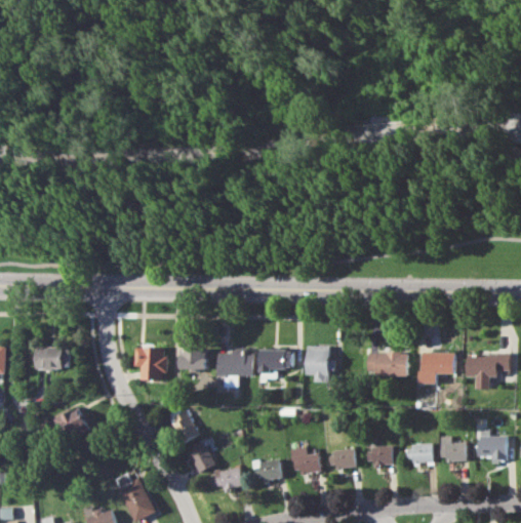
[(305,346),(329,345),(329,359),(335,359),(335,370),(329,370),(330,381),(314,383),(314,373),(306,374),(305,346)]
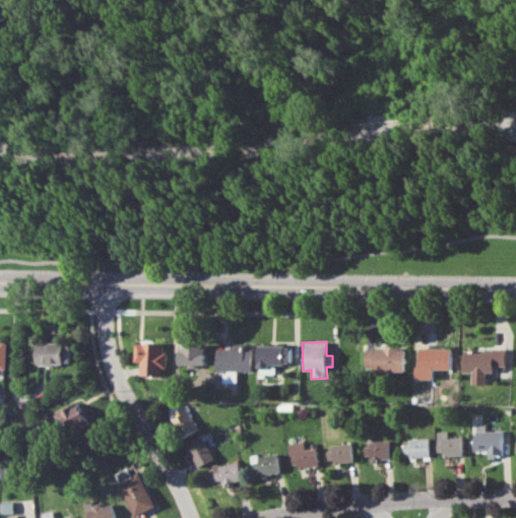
[(36,344),(69,343),(70,365),(37,366),(36,344)]
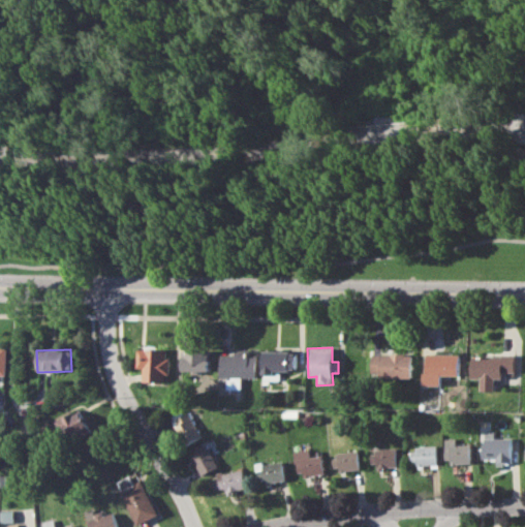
[(136,350),(170,349),(171,375),(164,375),(164,383),(143,383),(143,369),(136,370),(136,350)]
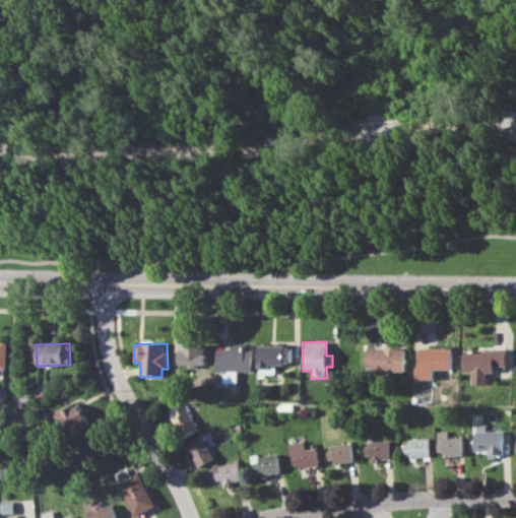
[(215,350),(227,350),(227,345),(240,344),(240,350),(252,349),(253,373),(238,373),(239,385),(221,385),(221,373),(216,373),(215,350)]
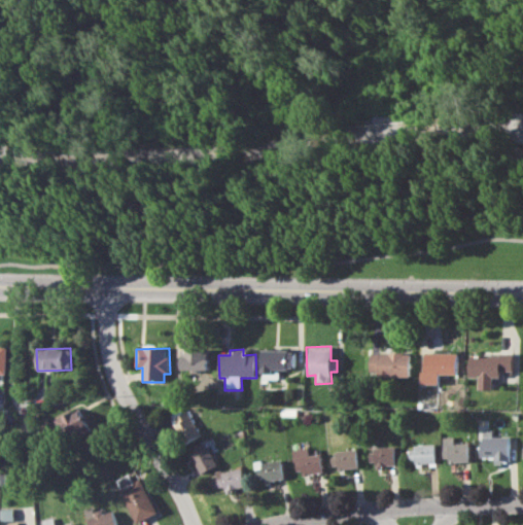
[(181,350),(207,350),(208,372),(181,372),(181,350)]
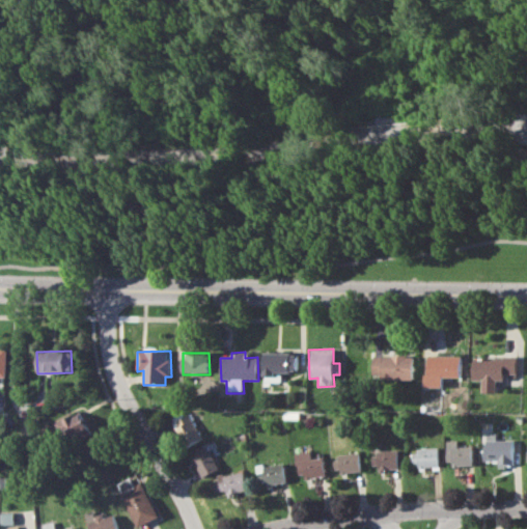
[(264,354),(297,354),(297,372),(281,372),(281,383),(264,383),(264,354)]
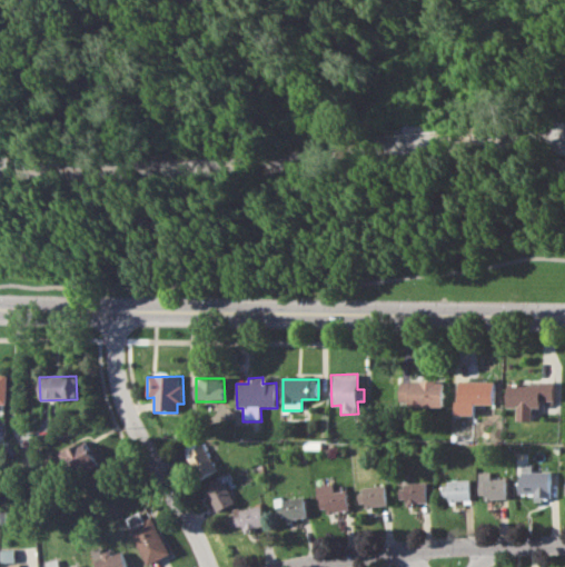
[(398,383),(442,383),(442,408),(409,408),(409,400),(398,400),(398,383)]
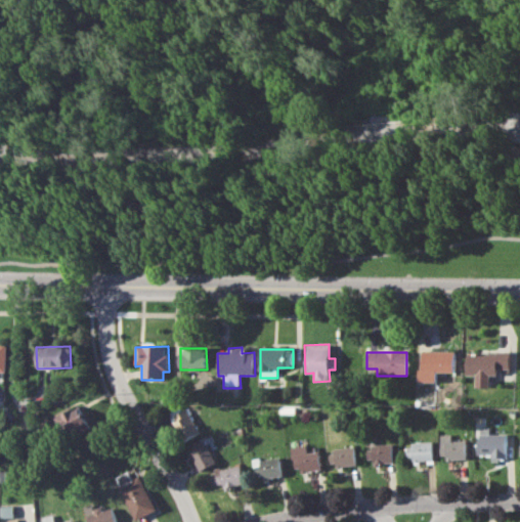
[(422,352),(452,352),(452,373),(436,373),(436,384),(418,384),(418,370),(422,370),(422,352)]
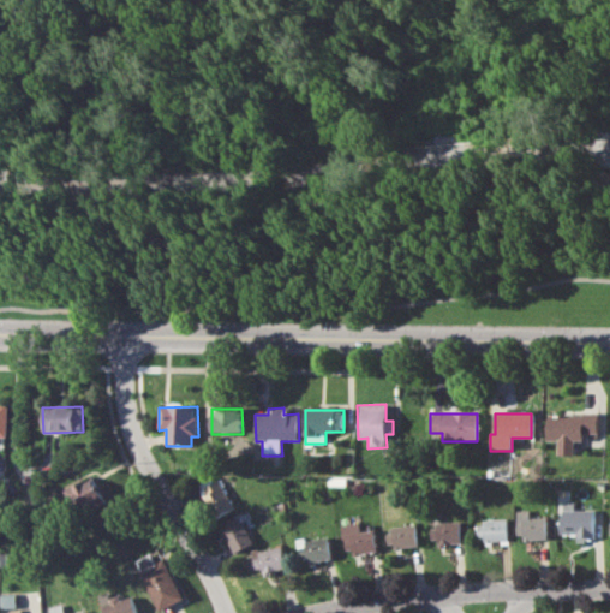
[(546,416),(597,415),(597,434),(584,434),(584,441),(574,441),(574,456),(558,456),(557,440),(548,441),(546,416)]
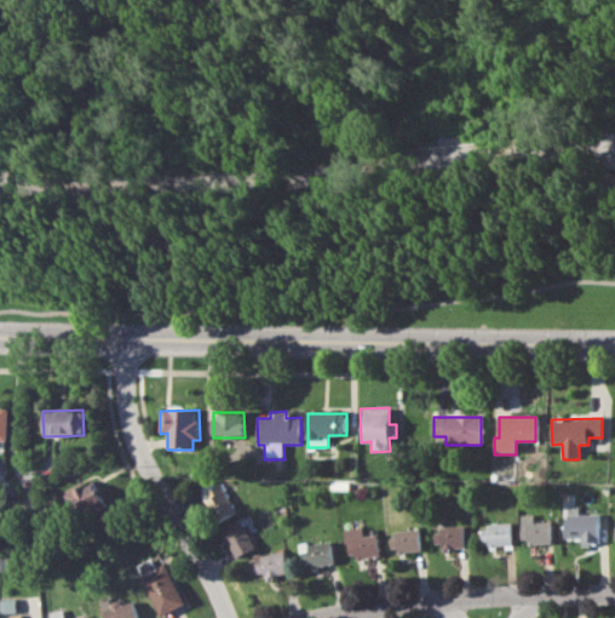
[(64,496),(91,481),(107,509),(79,524),(64,496)]
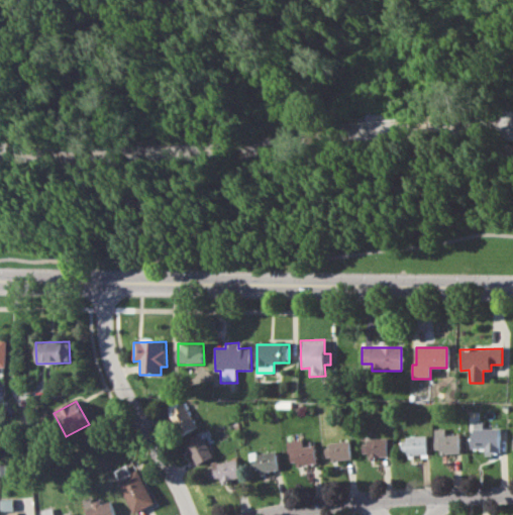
[(181,436),(164,408),(175,401),(179,407),(183,404),(197,427),(181,436)]
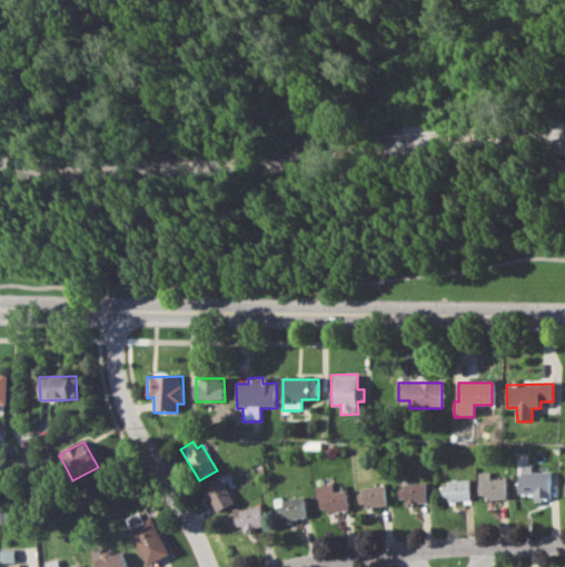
[(301,443),(318,443),(318,450),(301,451),(301,443)]
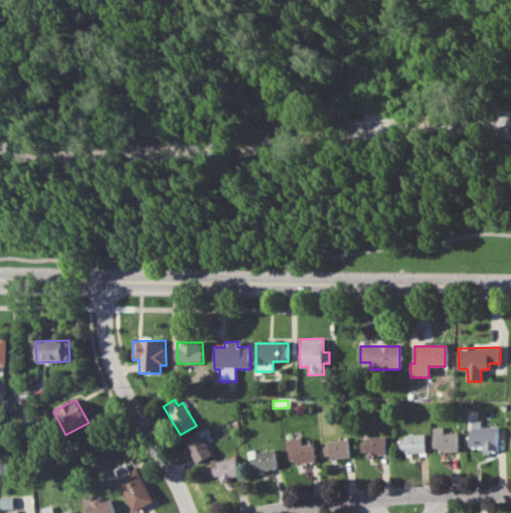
[(469,422),(480,422),(480,429),(497,428),(498,453),(481,454),(481,448),(467,449),(466,436),(470,436),(469,422)]
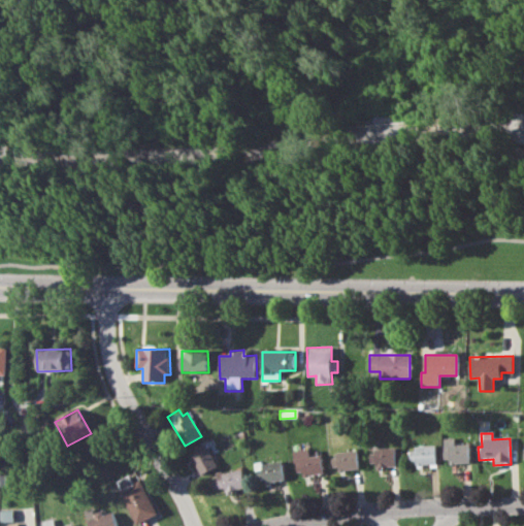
[(441,439),(454,438),(454,446),(468,445),(469,464),(449,465),(449,460),(443,460),(441,439)]
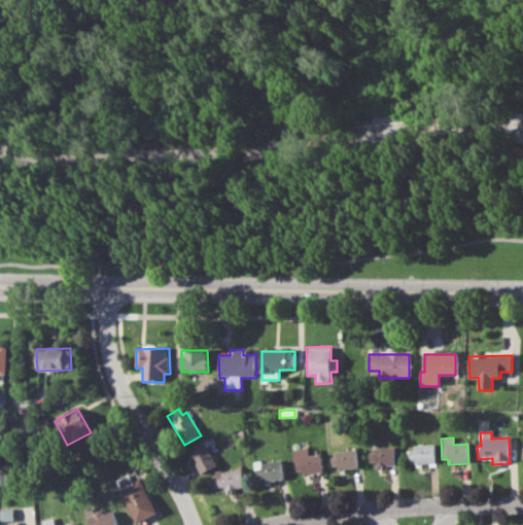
[(189,449),(203,442),(216,466),(200,476),(189,457),(194,455),(189,449)]
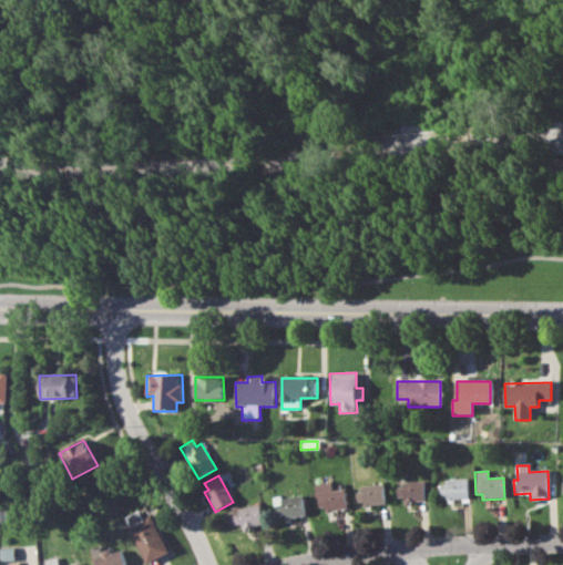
[(442,479),(467,476),(469,500),(444,502),(443,495),(438,496),(437,485),(443,484),(442,479)]
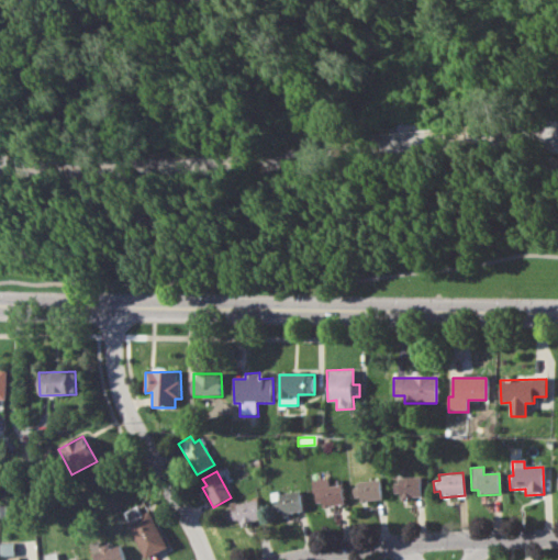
[(398,478),(420,476),(422,497),(399,500),(399,494),(393,495),(392,484),(399,483),(398,478)]
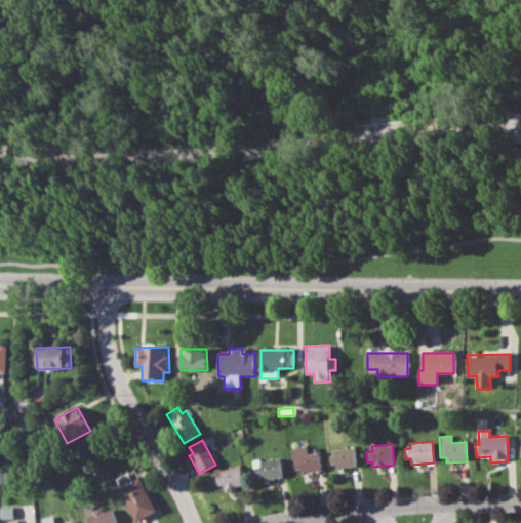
[(288,449),(304,446),(306,454),(317,452),(321,472),(301,476),(299,470),(292,471),(288,449)]
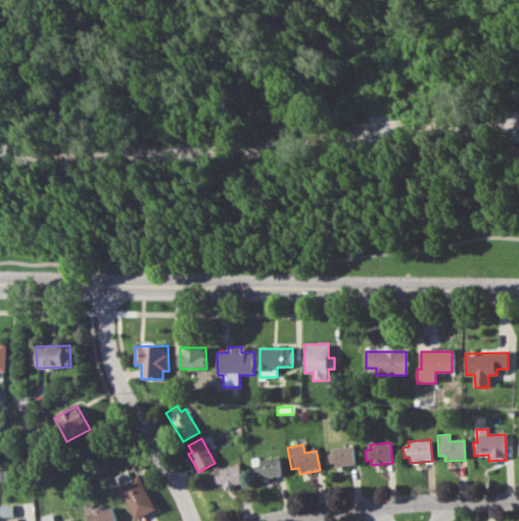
[(332,448),(352,445),(356,465),(334,468),(333,462),(328,463),(327,455),(333,454),(332,448)]
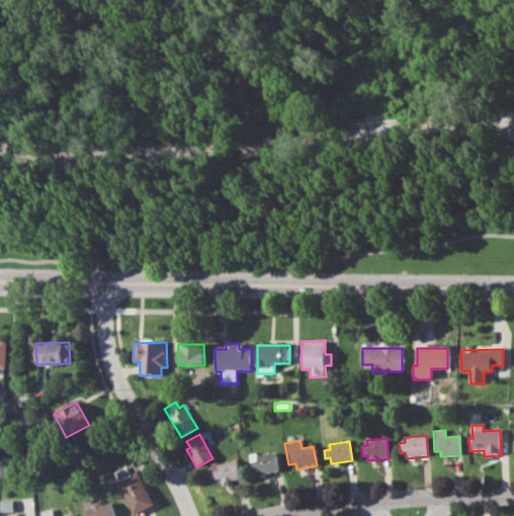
[(247,455),(255,453),(256,456),(274,452),(278,471),(265,475),(266,479),(259,480),(257,469),(250,471),(247,455)]
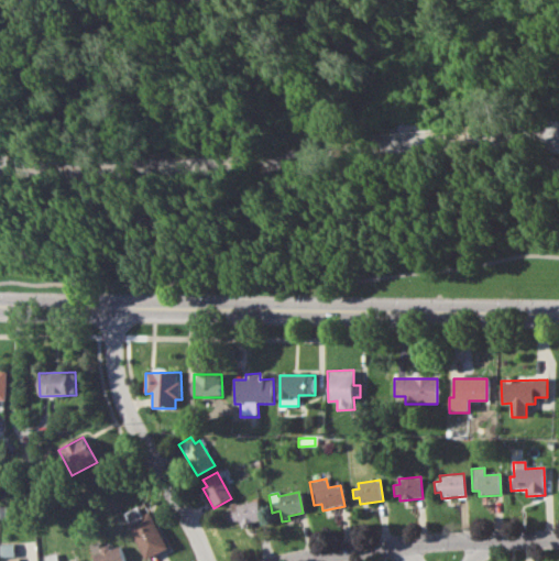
[(228,506),(256,498),(262,520),(249,524),(249,527),(241,529),(238,519),(232,521),(228,506)]
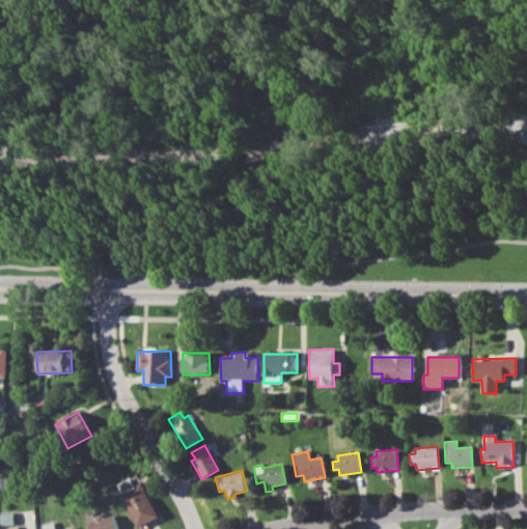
[(116,484),(129,478),(132,485),(140,482),(158,518),(137,528),(116,484)]
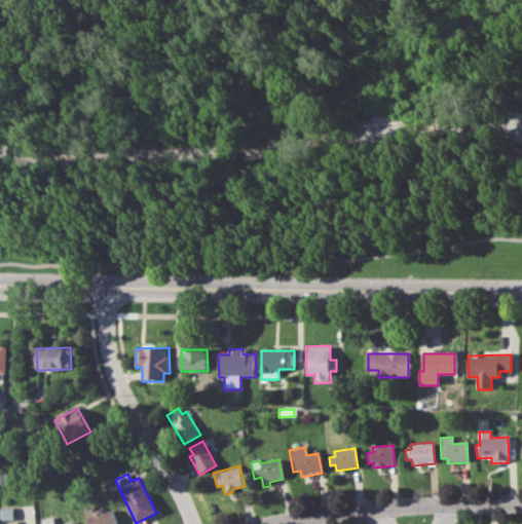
[(83,509),(91,507),(92,511),(101,509),(102,513),(112,510),(116,523),(88,523),(83,509)]
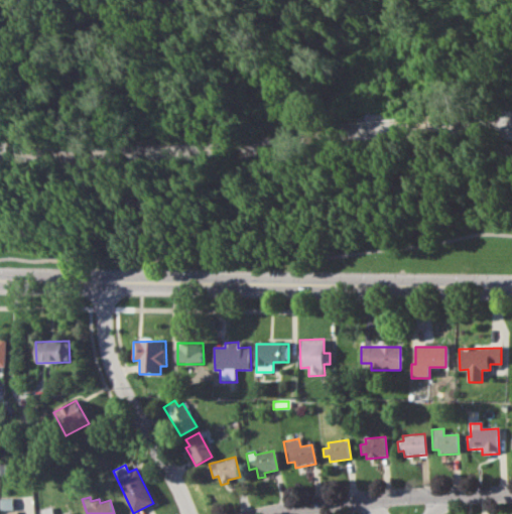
[(0,499),(11,498),(12,509),(0,510),(0,499)]
